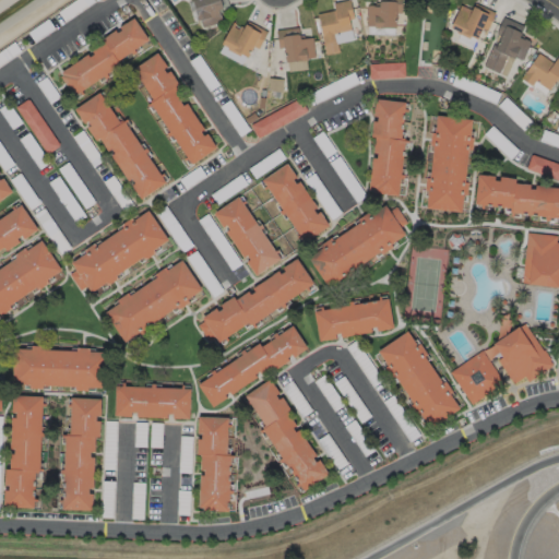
[(217,9),(219,14),(221,14),(223,21),(202,26),(200,20),(199,20),(192,0),(226,0),(228,6),(217,9)]
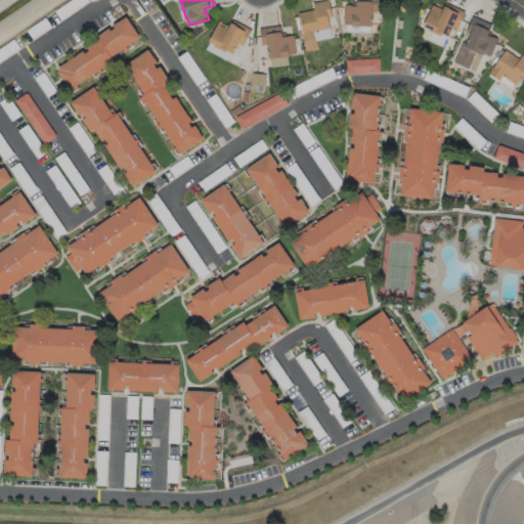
[(317,48),(305,50),(297,12),(313,9),(312,2),(322,0),(328,0),(331,17),(326,18),(331,37),(315,40),(317,48)]
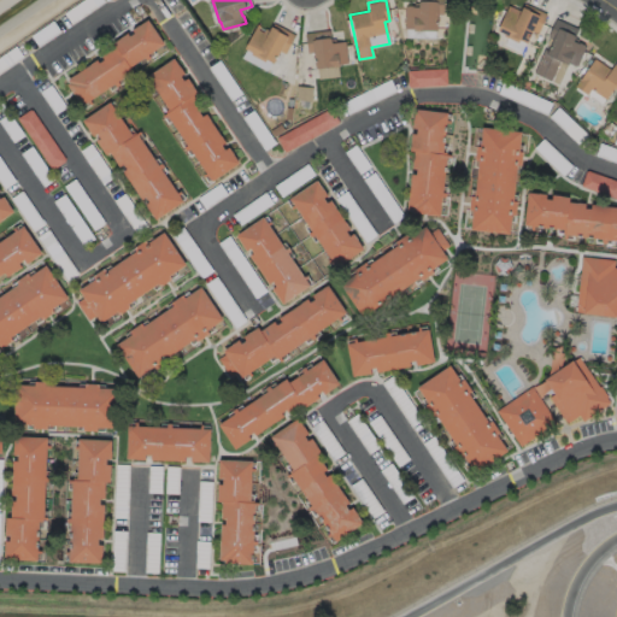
[(442,0),(442,15),(438,15),(438,30),(413,30),(413,28),(404,28),(405,6),(406,6),(406,5),(412,5),(412,6),(418,6),(418,0),(442,0)]
